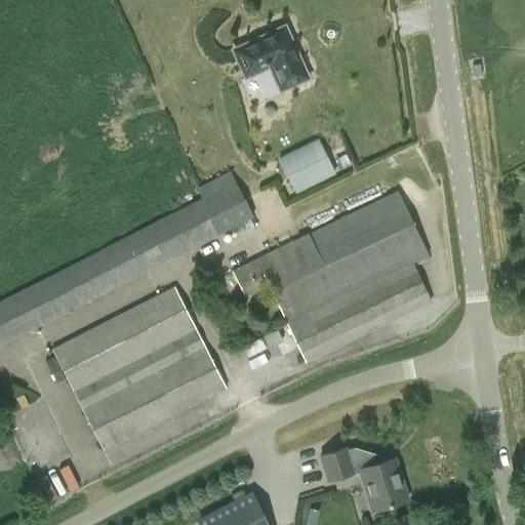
[(281,30),(234,51),(244,74),(269,63),(280,87),(303,77),(281,30)]
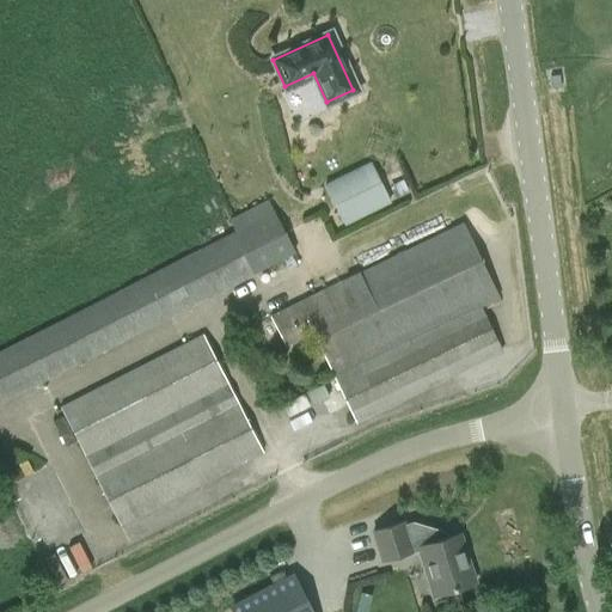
[(410,191),(403,177),(385,184),(392,200),(410,191)]
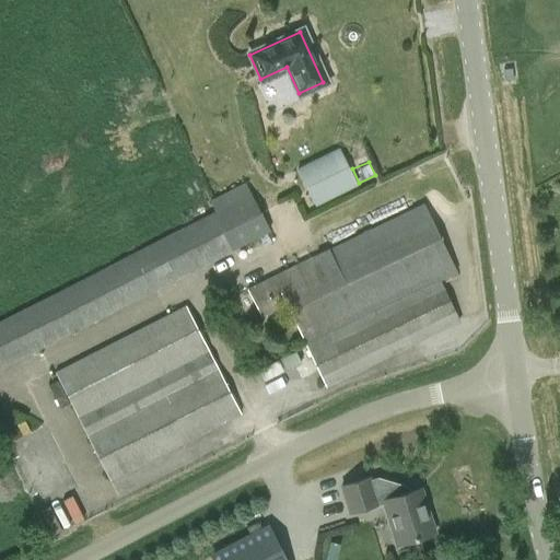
[(348,166),(306,187),(315,206),(358,185),(348,166)]
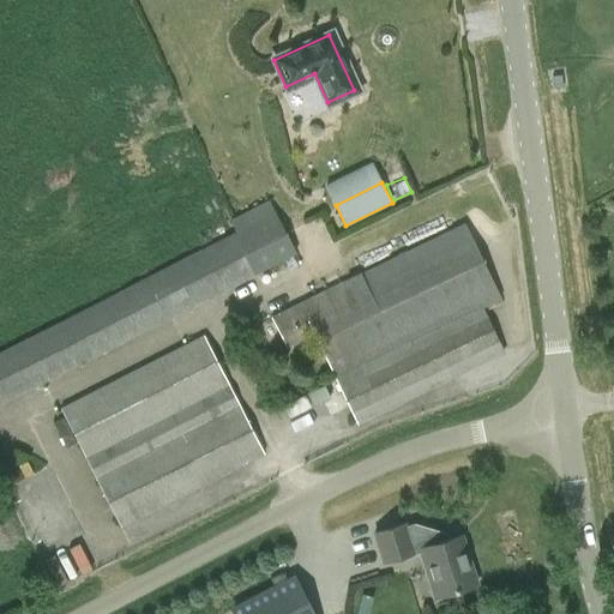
[(235,232),(0,351),(0,403),(295,253),(286,233),(269,200),(230,220),(235,232)]
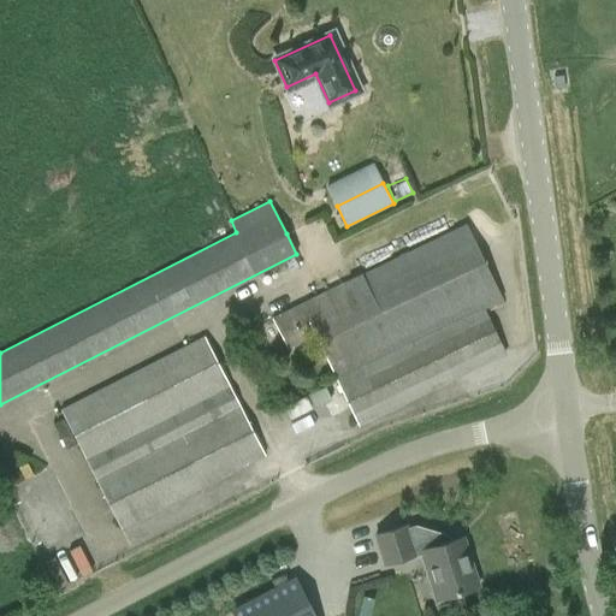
[(298,304),(298,306),(273,319),(288,347),(313,333),(337,381),(357,425),(505,354),(484,309),(502,300),(466,224),(351,278),(298,304)]
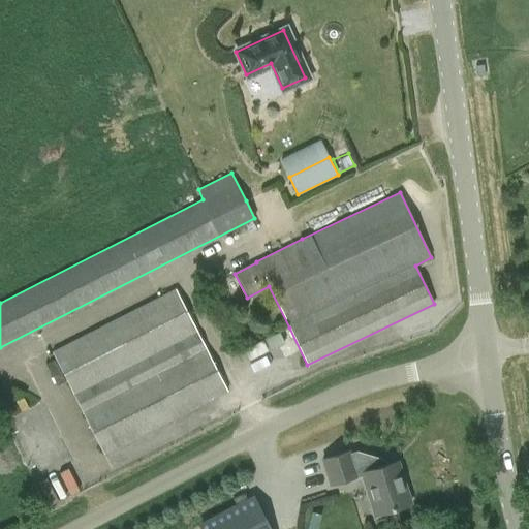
[(175,289),(52,352),(103,454),(226,391),(175,289)]
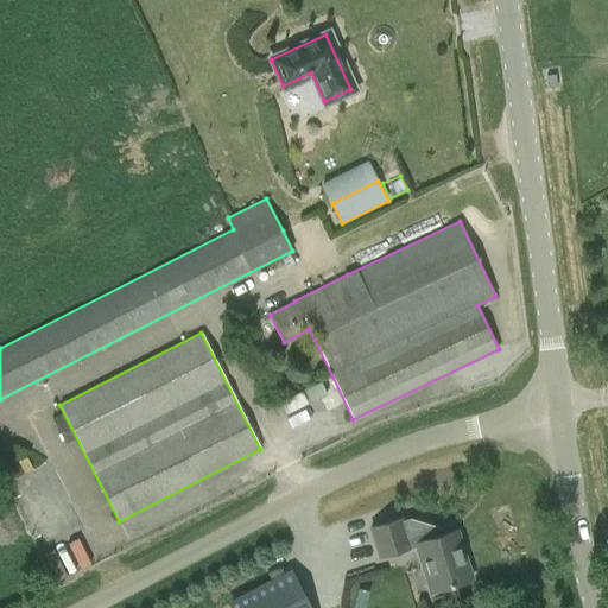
[(400,519),(371,529),(380,557),(417,546),(430,593),(472,580),(456,531),(439,536),(438,532),(410,524),(403,525),(400,519)]
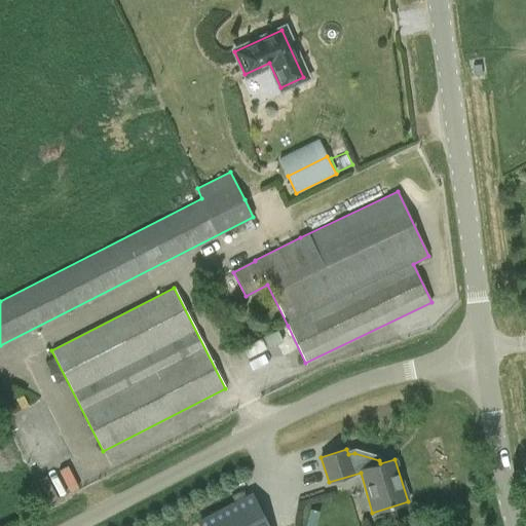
[(268,525),(254,496),(199,524),(199,525),(268,525)]
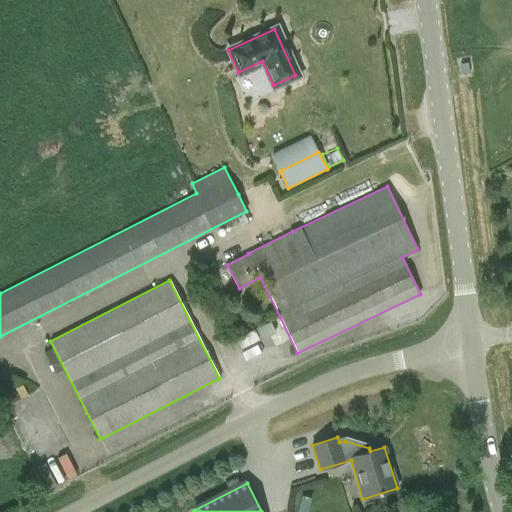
[(393,507),(394,511),(425,511),(423,500),(393,507)]
